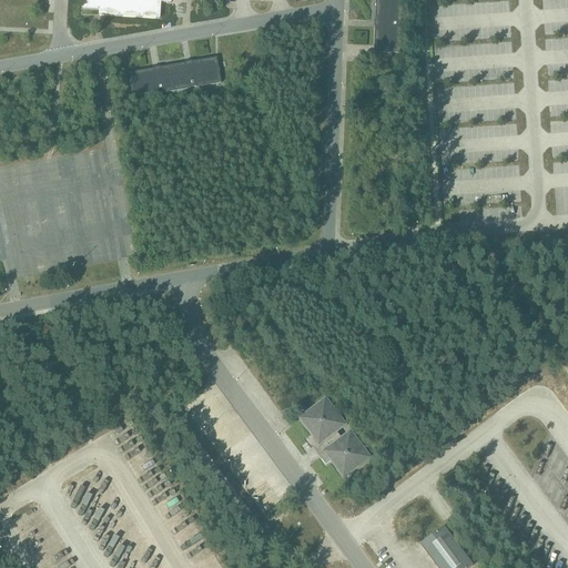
[(82,0),(82,10),(99,11),(98,16),(159,19),(160,3),(171,3),(170,0),(82,0)]
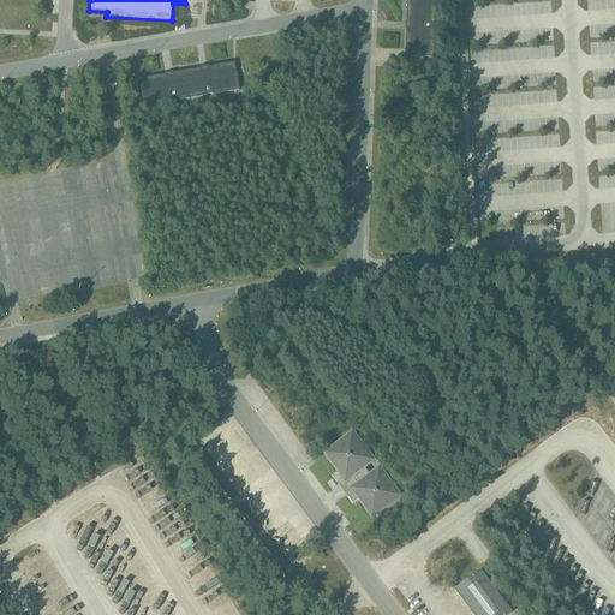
[(434,59),(436,0),(408,0),(407,58),(434,59)]
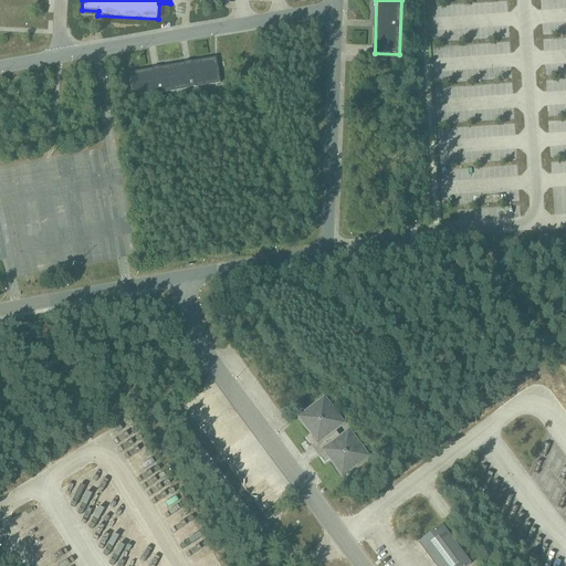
[(128,74),(133,98),(157,94),(157,93),(164,92),(164,93),(188,88),(188,87),(195,86),(195,87),(220,83),(216,59),(191,63),(191,65),(185,66),(184,64),(159,69),(160,71),(153,72),(153,70),(128,74)]
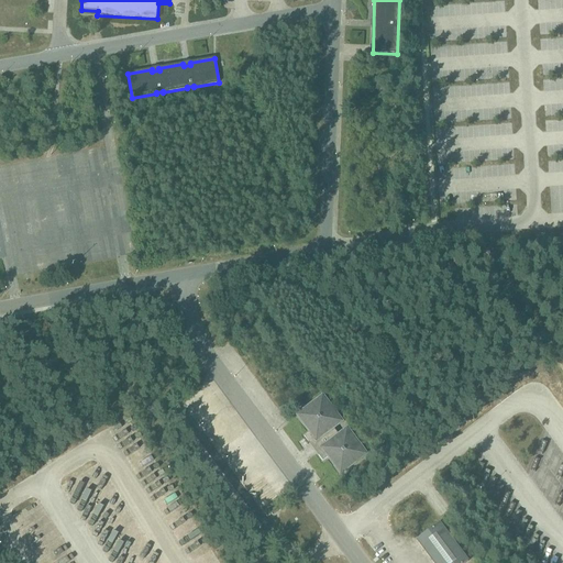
[(343,422),(323,395),(297,415),(309,432),(304,437),(322,461),(328,457),(341,474),(367,454),(348,428),(339,434),(334,429),(343,422)]
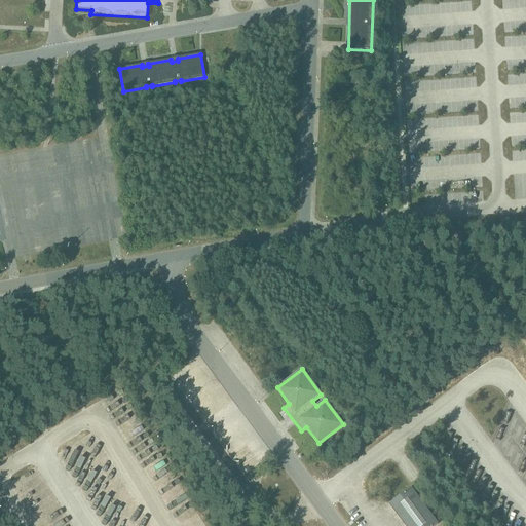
[(258,470),(249,476),(254,483),(262,477),(258,470)]
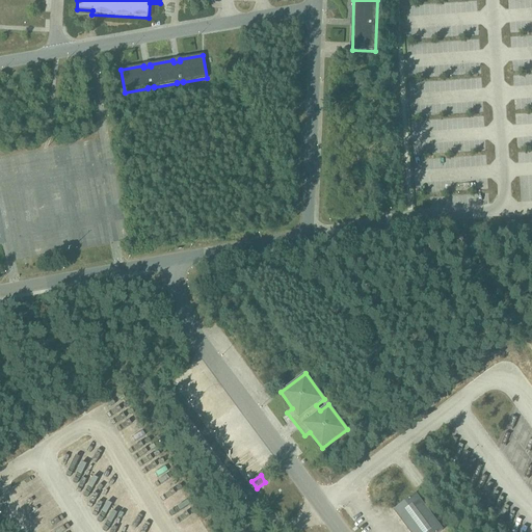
[(416,495),(395,510),(409,531),(440,531),(443,530),(416,495)]
